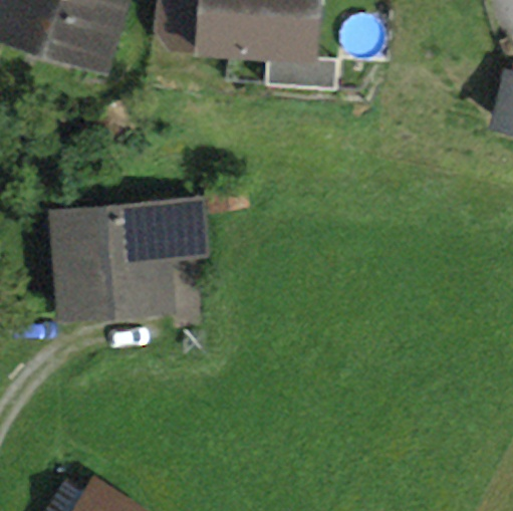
[(0,0),(0,42),(109,75),(131,0),(0,0)]
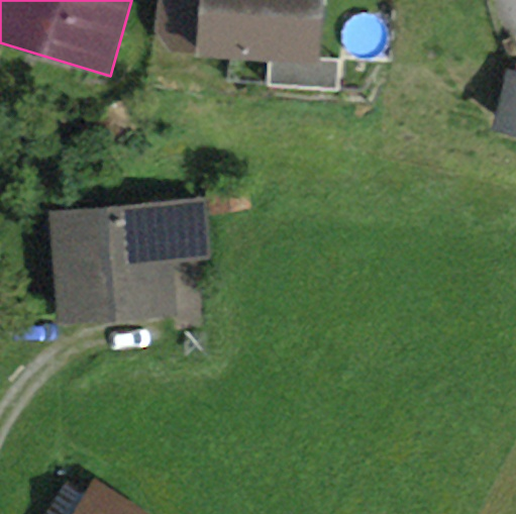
[(199,0),(197,56),(319,62),(321,0),(199,0)]
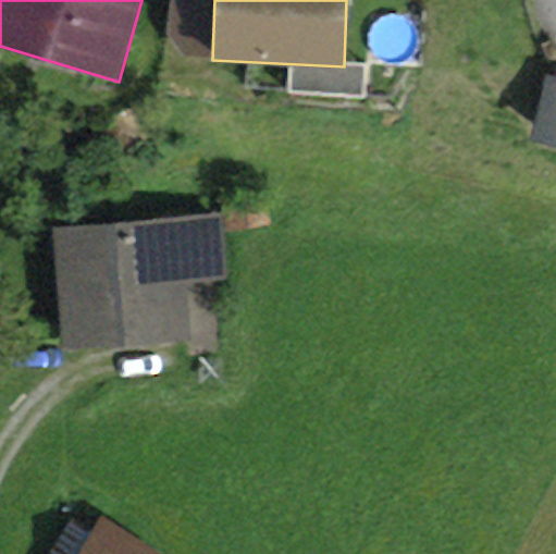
[(555,76),(545,75),(529,143),(555,148),(555,76)]
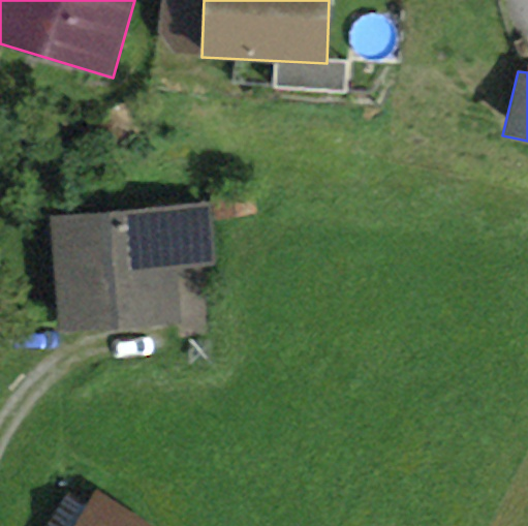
[(252,183),(212,188),(216,218),(255,213),(252,183)]
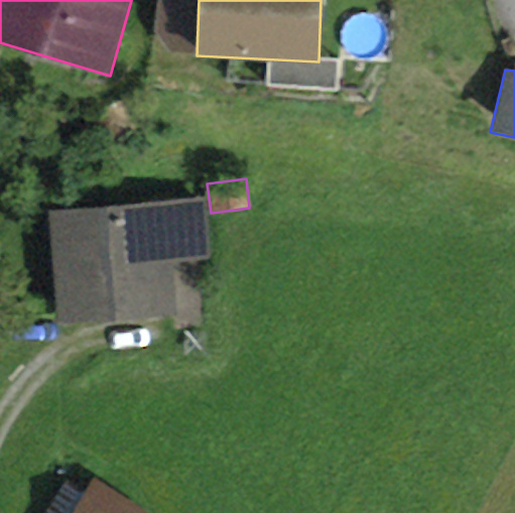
[(205,197),(43,214),(55,331),(179,317),(173,260),(211,256),(205,197)]
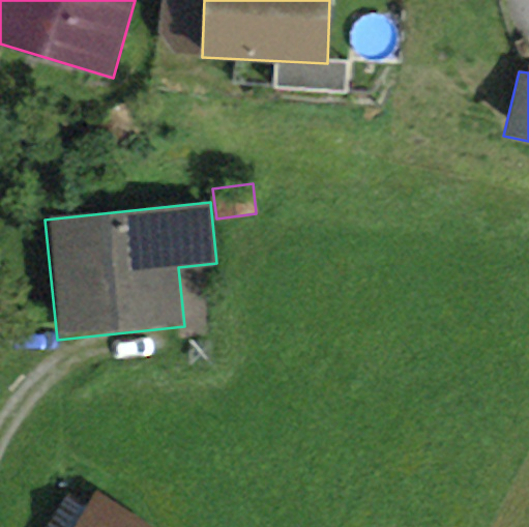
[(148,526),(149,526),(98,490),(71,526),(148,526)]
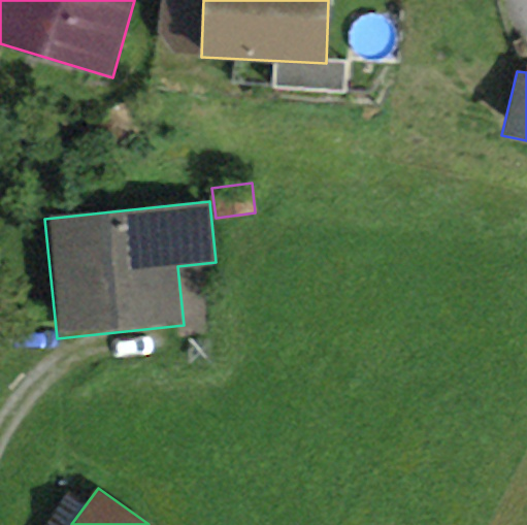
All buildings are outlined.
